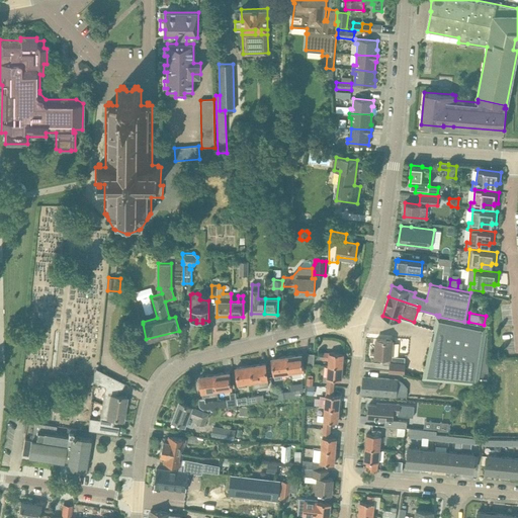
[(468,322),(464,321),(464,322),(438,317),(439,315),(436,315),(422,378),(488,384),(486,329),(487,326),(484,325),(468,322)]
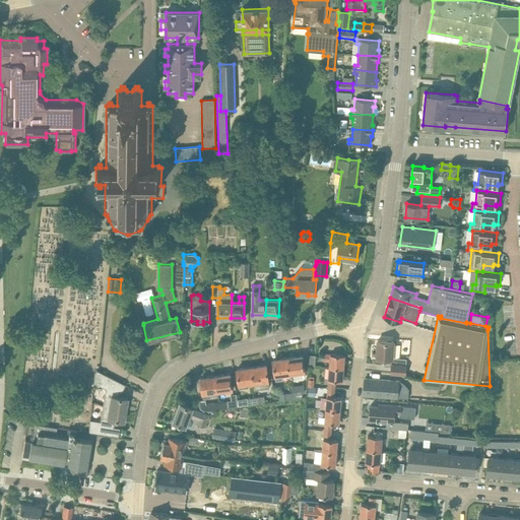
[(378,340),(376,358),(384,359),(384,366),(391,367),(391,374),(405,375),(406,365),(405,365),(392,364),(392,358),(394,341),(378,340)]
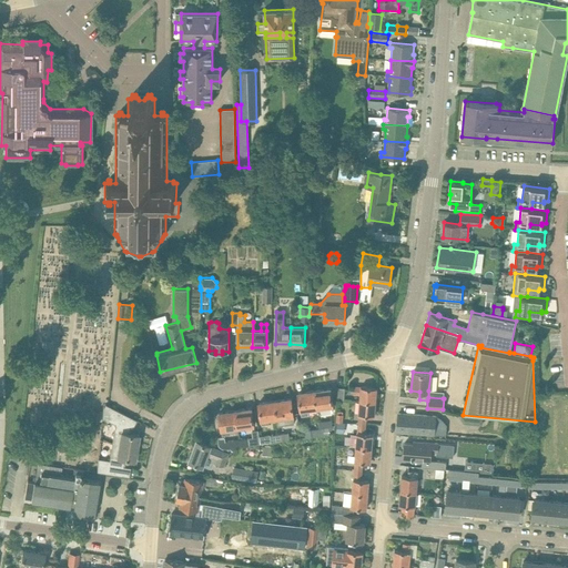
[(358,401),(375,402),(376,387),(361,386),(361,387),(353,386),(353,394),(359,394),(358,401)]
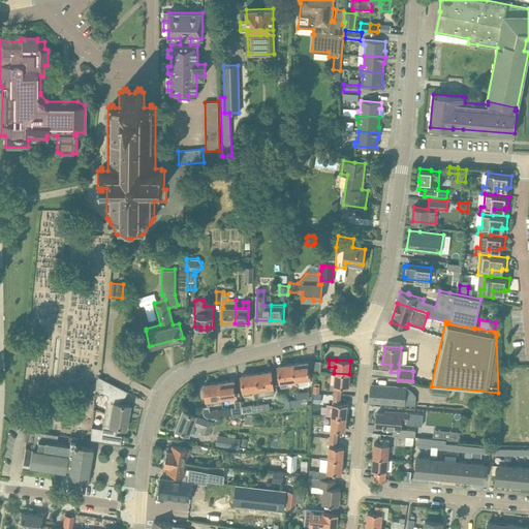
[(292,364),(294,380),(296,380),(296,385),(310,383),(309,378),(310,378),(308,362),(292,364)]
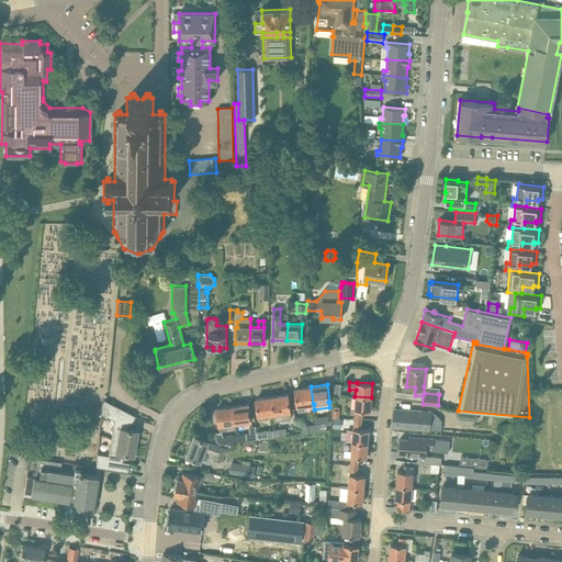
[(313,404),(311,386),(295,389),(298,412),(305,411),(304,405),(313,404)]
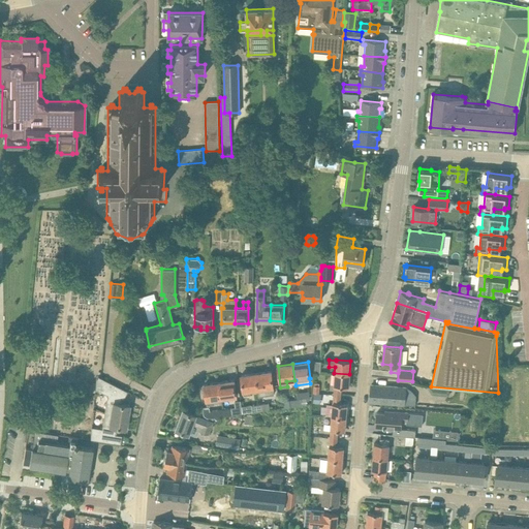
[(255,373),(257,389),(258,396),(274,394),(271,371),(255,373)]
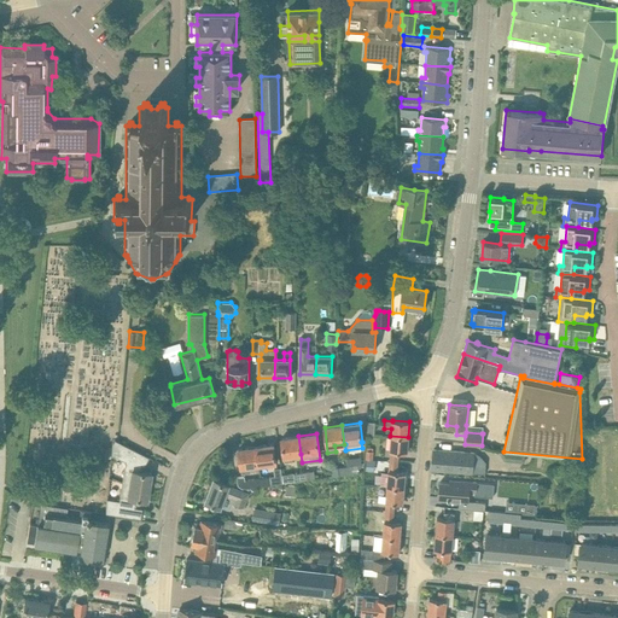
[(291,455),(301,454),(298,436),(281,438),(284,456),(285,461),(292,461),(291,455)]
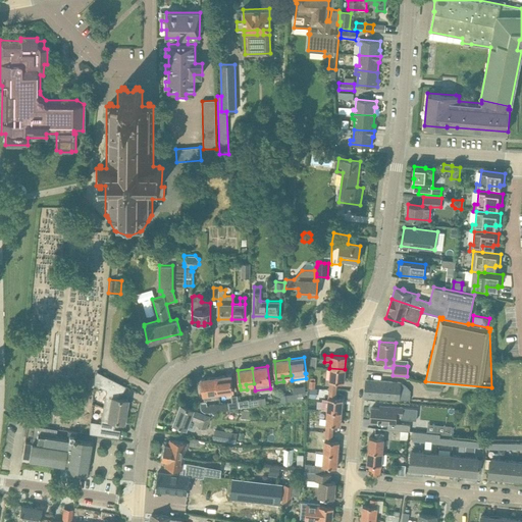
[(344,382),(345,369),(329,368),(328,381),(329,381),(329,388),(336,388),(336,381),(344,382)]
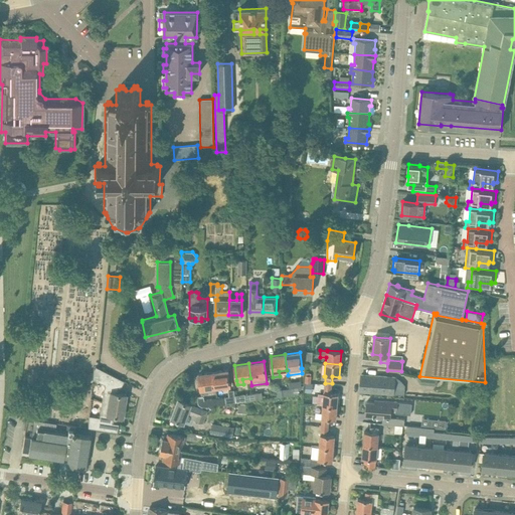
[(104,384),(102,402),(124,405),(126,394),(117,392),(117,387),(120,388),(124,381),(96,366),(94,369),(93,378),(104,384)]
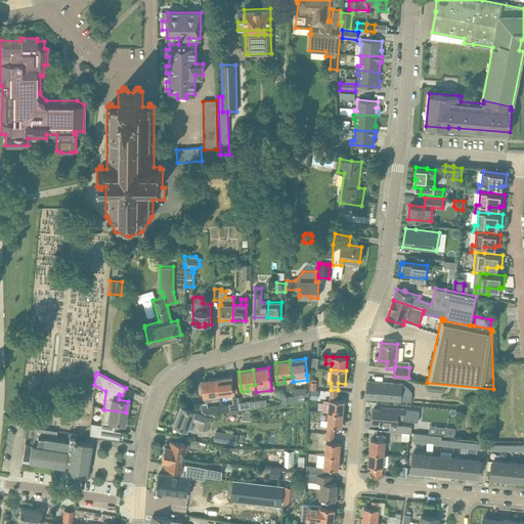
[(217,379),(219,395),(233,393),(231,377),(217,379)]
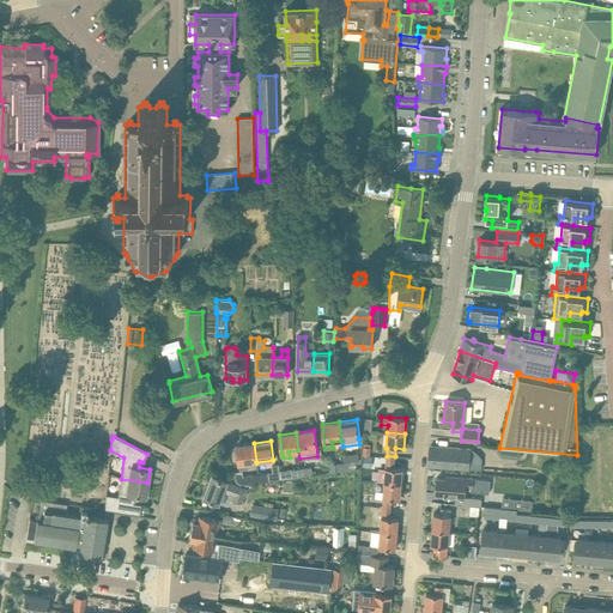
[(248,463),(256,462),(254,443),(236,445),(240,469),(249,468),(248,463)]
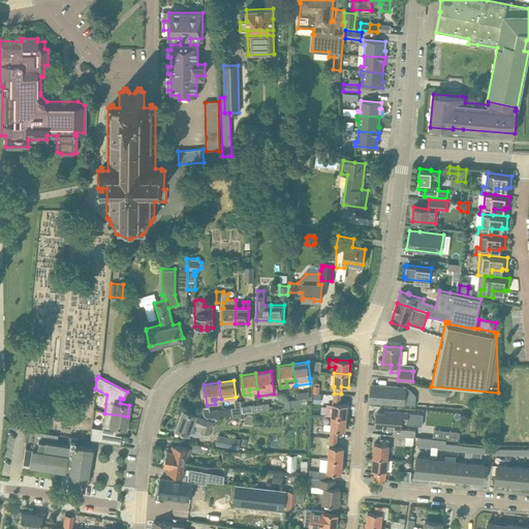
[(392,386),(384,386),(371,385),(370,402),(414,405),(415,396),(411,391),(409,389),(392,387),(392,386)]
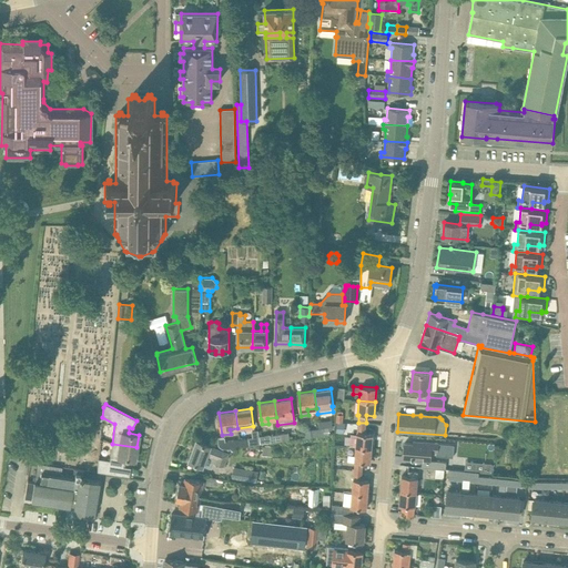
[(356,433),(355,447),(372,448),(373,434),(365,434),(365,426),(357,425),(357,433),(356,433)]
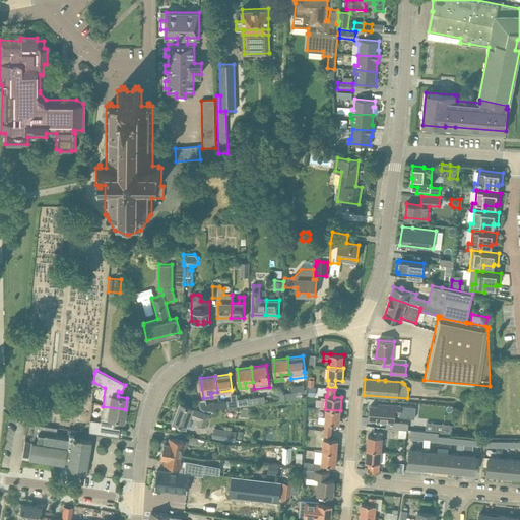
[(294,399),(293,392),(278,393),(279,400),(294,399)]
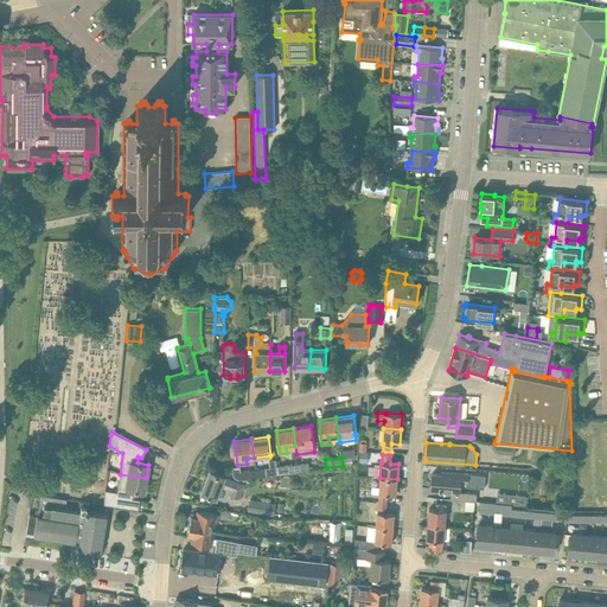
[(308,461),(298,464),(299,472),(310,470),(308,461)]
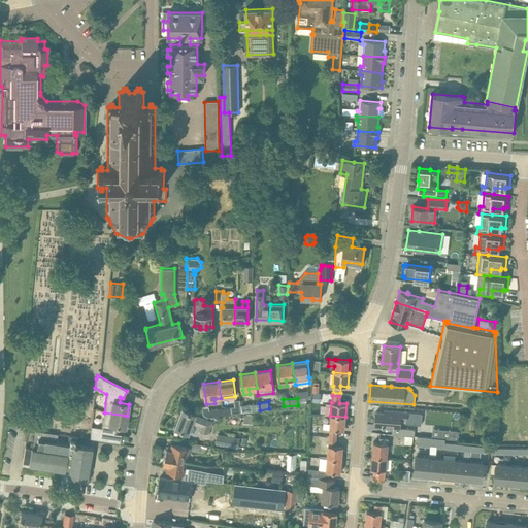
[(260,410),(259,403),(251,404),(252,411),(260,410)]
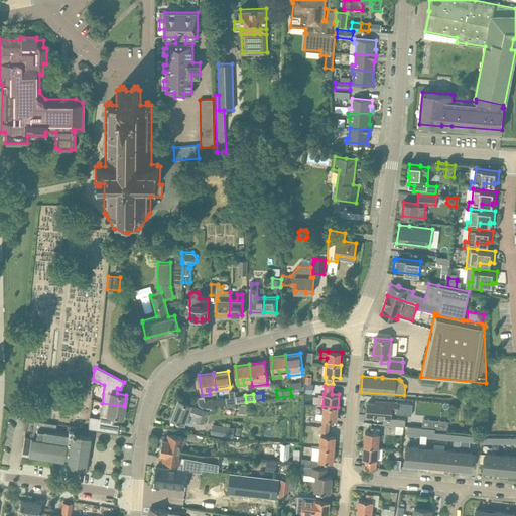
[(226,397),(217,399),(218,405),(227,404),(226,397)]
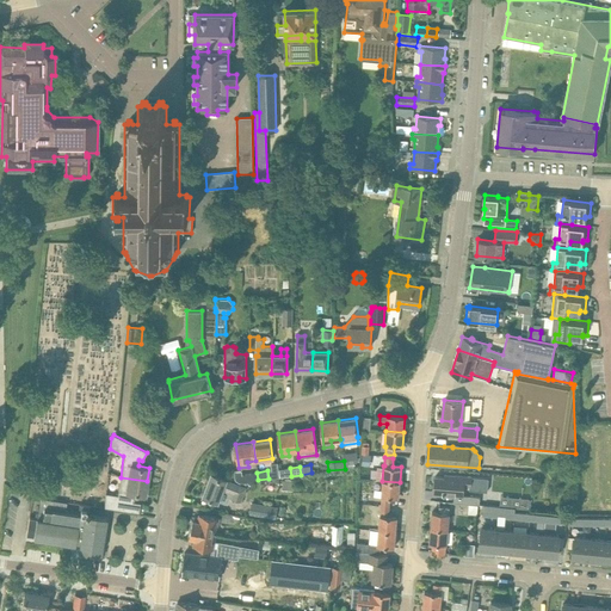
[(242,474),(244,482),(258,480),(257,473),(242,474)]
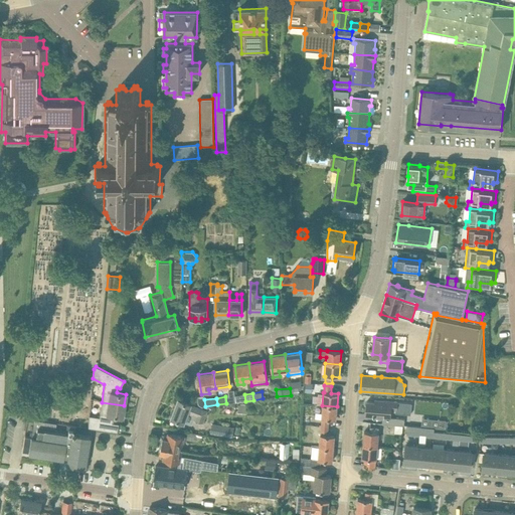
[(191,404),(187,402),(178,399),(171,417),(183,422),(184,421),(191,424),(193,419),(203,422),(207,412),(190,405),(191,404)]
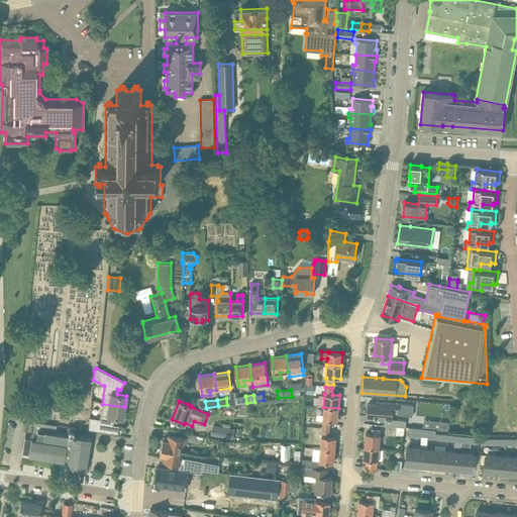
[(368,403),(367,417),(377,418),(384,419),(384,425),(391,426),(397,426),(404,427),(405,427),(405,426),(406,426),(407,420),(392,419),(392,410),(398,411),(397,415),(412,416),(412,415),(413,405),(399,404),(399,403),(394,403),(384,402),(384,405),(368,403)]
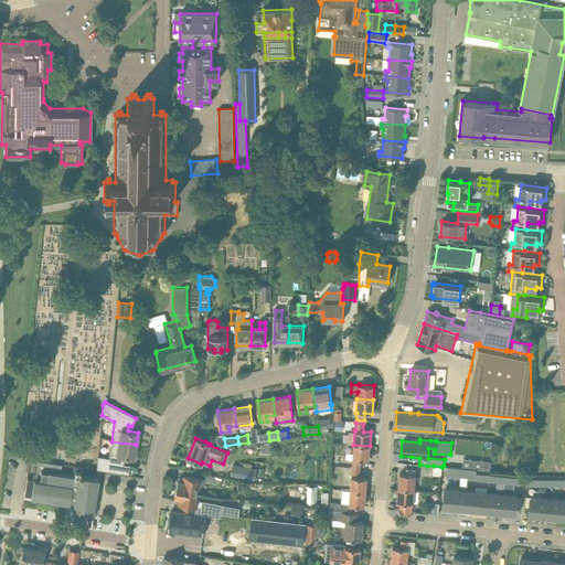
[(134,457),(136,445),(112,441),(108,458),(97,456),(96,469),(128,475),(129,466),(123,465),(124,456),(134,457)]
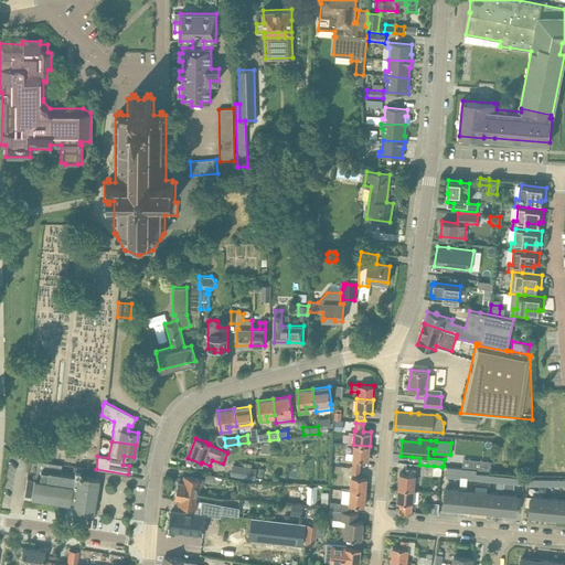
[(369,460),(370,446),(353,445),(352,459),(353,459),(352,467),(360,467),(361,459),(369,460)]
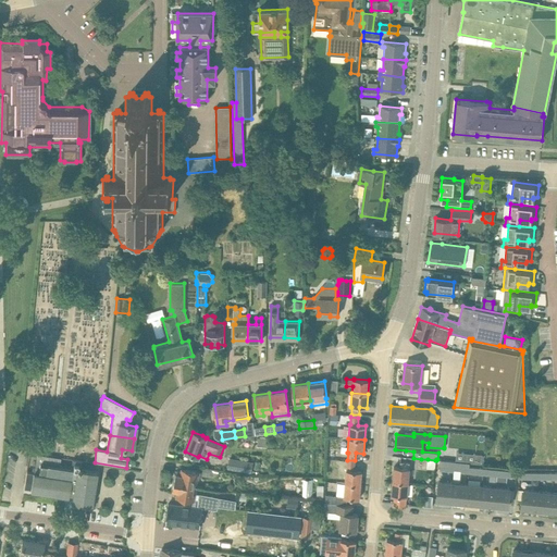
[(90,504),(96,472),(81,469),(82,461),(72,459),(71,467),(60,465),(61,458),(37,454),(34,473),(26,472),(24,487),(73,496),(72,500),(74,502),(90,504)]
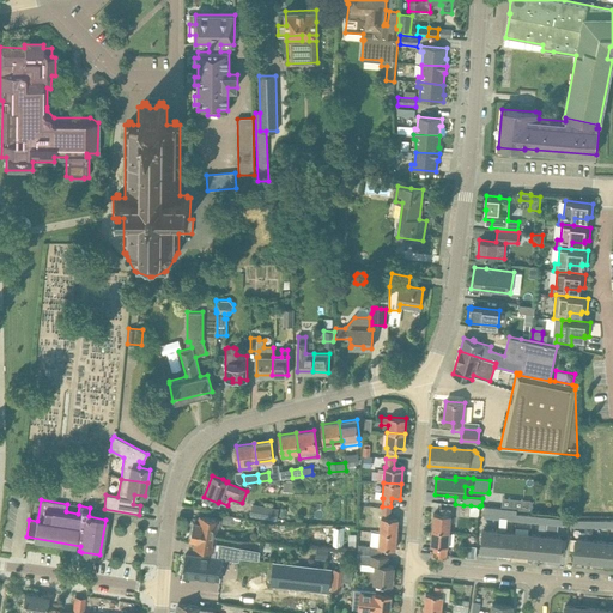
[(250,516),(277,520),(278,508),(253,504),(250,516)]
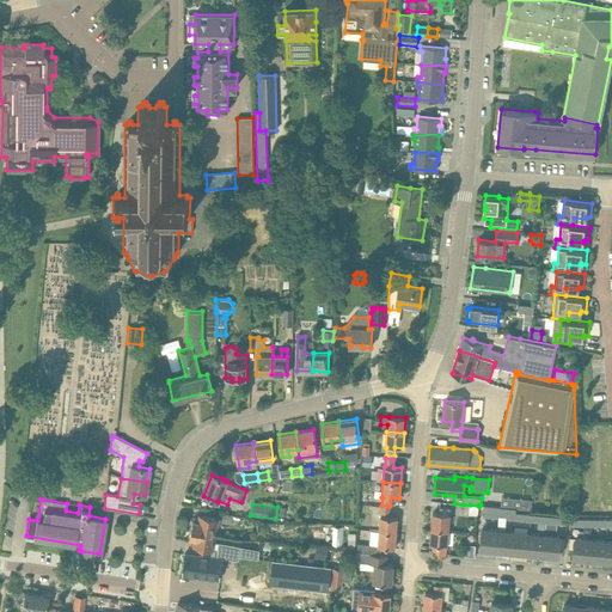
[(499,519),(500,507),(484,506),(483,516),(499,519)]
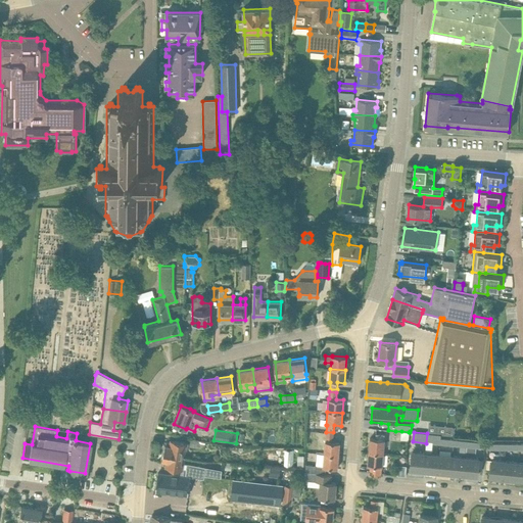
[(369,453),(383,454),(384,434),(376,433),(375,438),(370,438),(369,453)]
